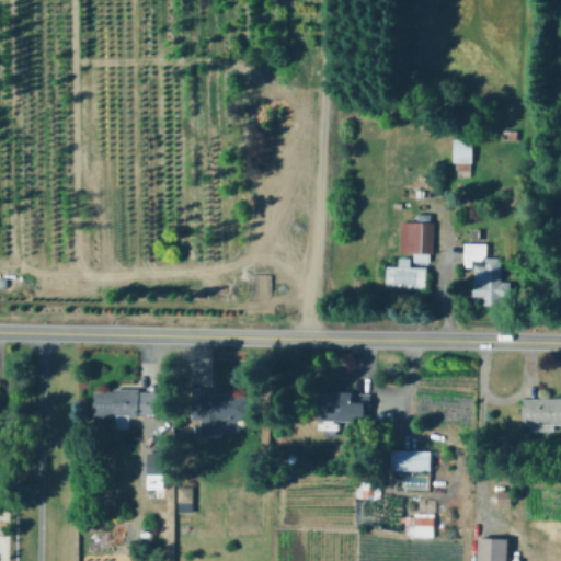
[(517,130),(518,140),(504,140),(504,130),(517,130)]
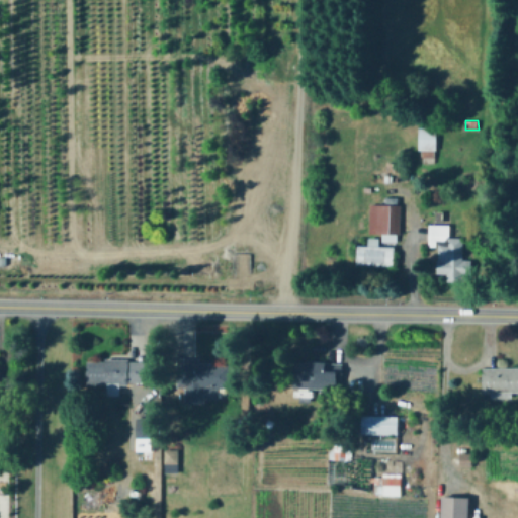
[(437,126),(437,150),(436,150),(435,157),(422,157),(423,150),(419,150),(420,126),(437,126)]
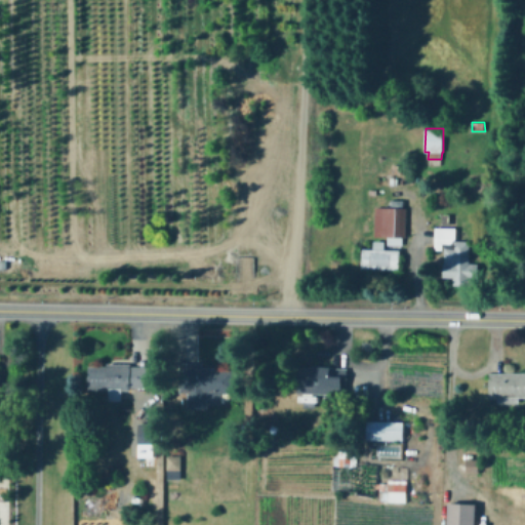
[(406,208),(406,237),(403,237),(403,245),(388,244),(388,237),(375,236),(376,207),(406,208)]
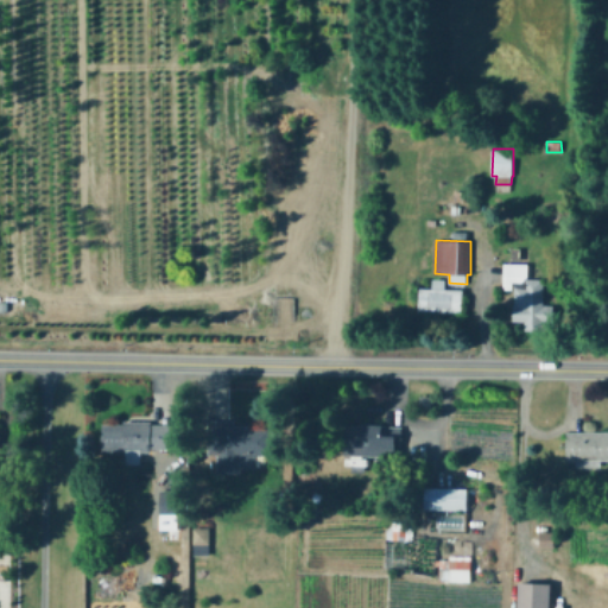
[(544,304),(544,305),(555,306),(555,322),(549,322),(548,330),(526,330),(526,321),(513,321),(513,305),(515,305),(515,289),(505,289),(505,264),(529,264),(529,279),(545,280),(544,304)]
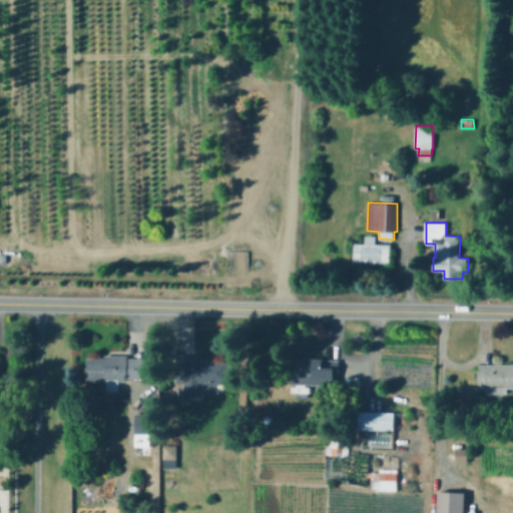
[(376,241),(376,243),(391,244),(391,264),(354,262),(355,242),(366,243),(366,235),(376,235),(376,241)]
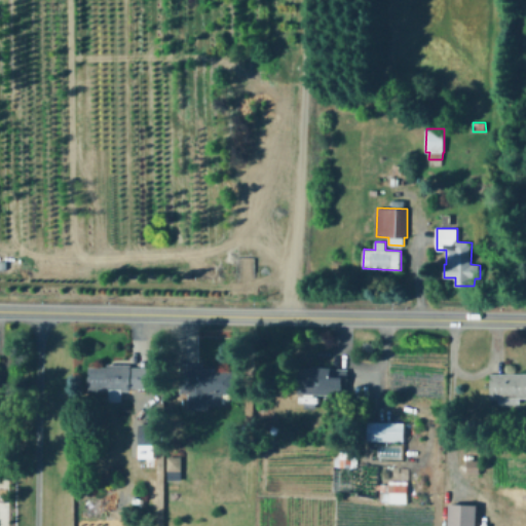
[(132,365),(132,367),(148,367),(148,388),(132,388),(132,390),(122,391),(123,401),(110,402),(109,390),(89,391),(89,367),(108,367),(108,365),(132,364),(132,365)]
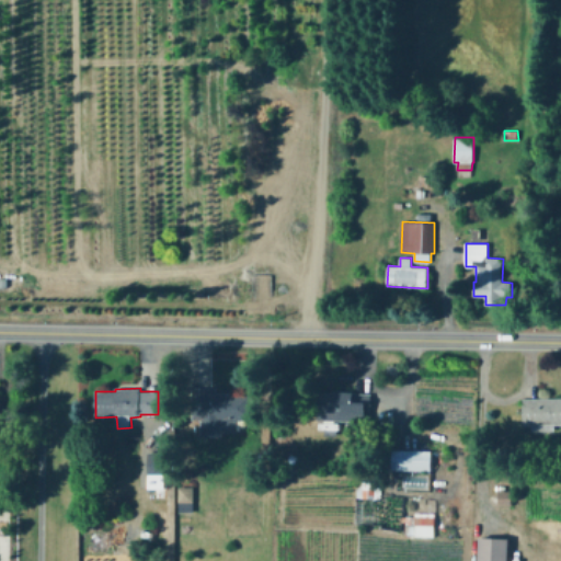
[(253,393),(253,421),(238,420),(237,432),(221,432),(221,436),(202,435),(202,420),(193,420),(193,388),(217,388),(217,392),(253,393)]
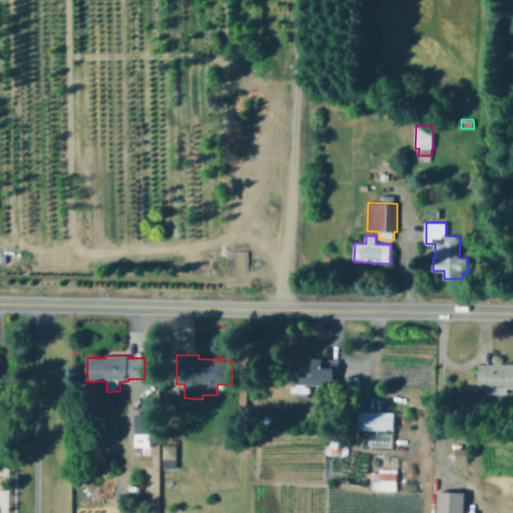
[(340,361),(339,379),(335,379),(335,386),(292,384),(293,358),(340,360),(340,361)]
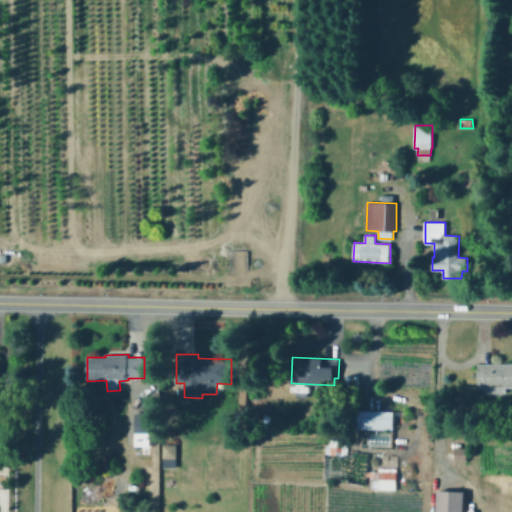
[(511,363),(511,387),(506,387),(506,393),(486,393),(486,387),(478,388),(478,364),(511,363)]
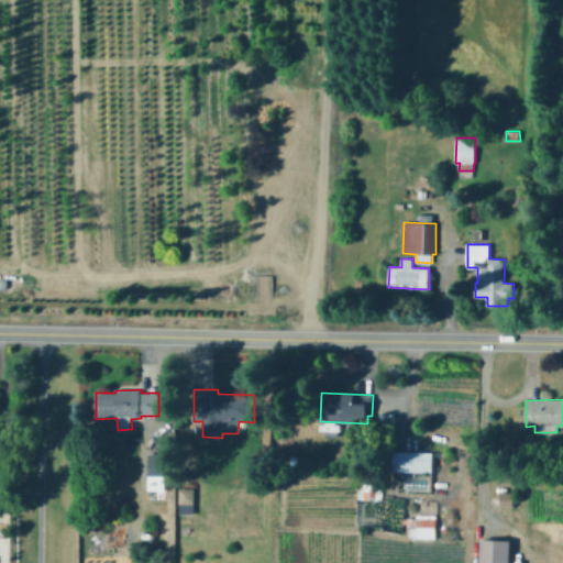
[(433,453),(432,472),(394,471),(395,445),(401,445),(401,452),(433,453)]
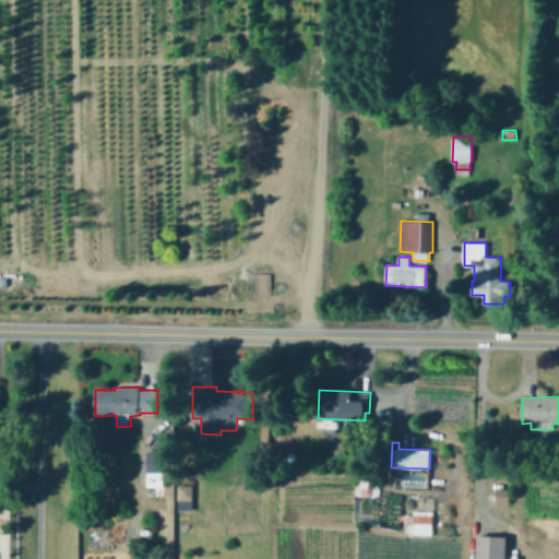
[(170,451),(170,473),(149,473),(149,450),(170,451)]
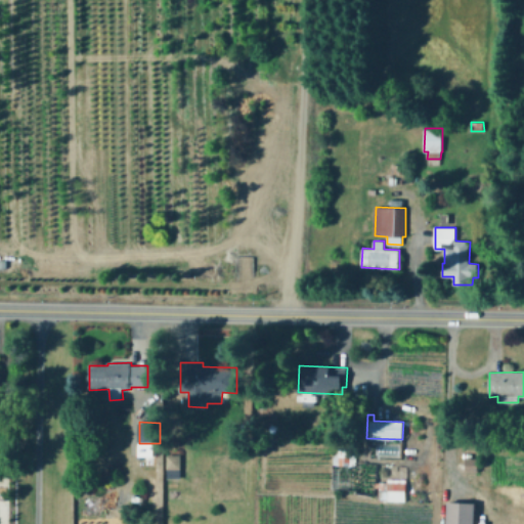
[(181,455),(181,478),(168,478),(168,455),(181,455)]
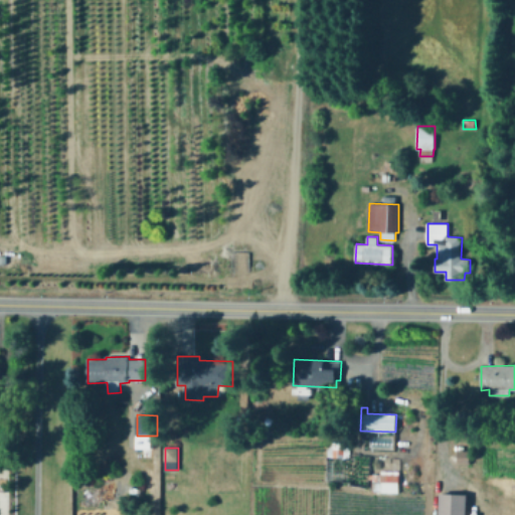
[(471,464),(459,465),(459,451),(470,451),(471,464)]
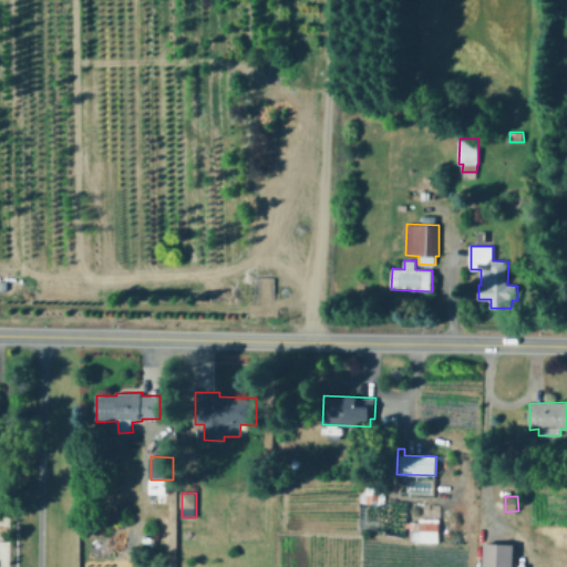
[(196,529),(196,538),(183,538),(183,529),(196,529)]
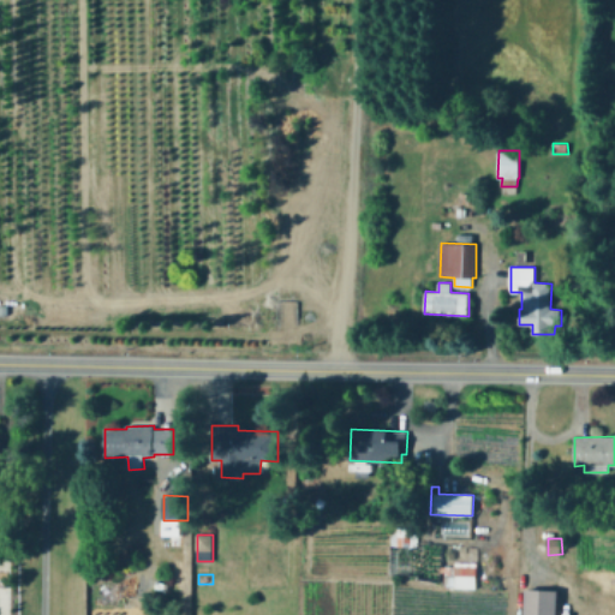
[(477,577),(477,587),(455,587),(457,575),(477,577)]
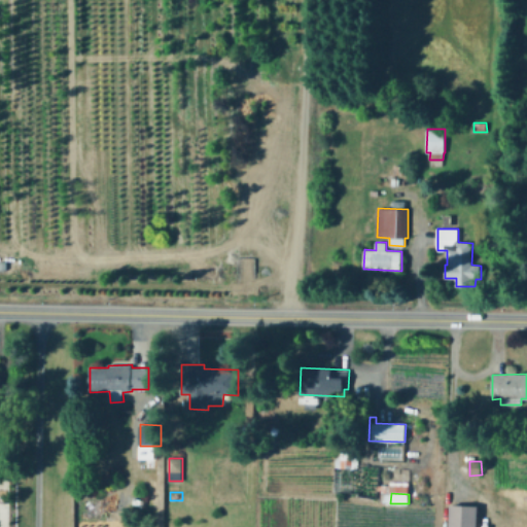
[(479,505),(478,526),(449,526),(451,504),(479,505)]
